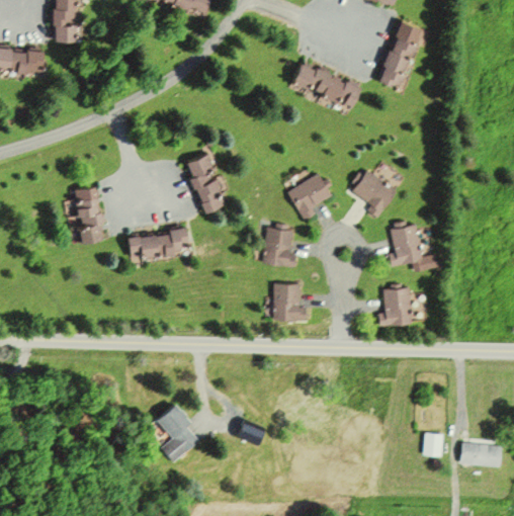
[(54,43),(72,41),(72,19),(73,19),(72,0),(62,0),(63,0),(54,1),(54,43)]
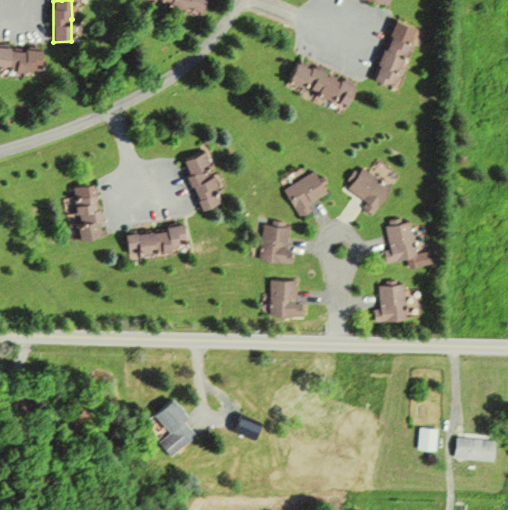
[(146,0),(199,19),(205,0),(146,0)]
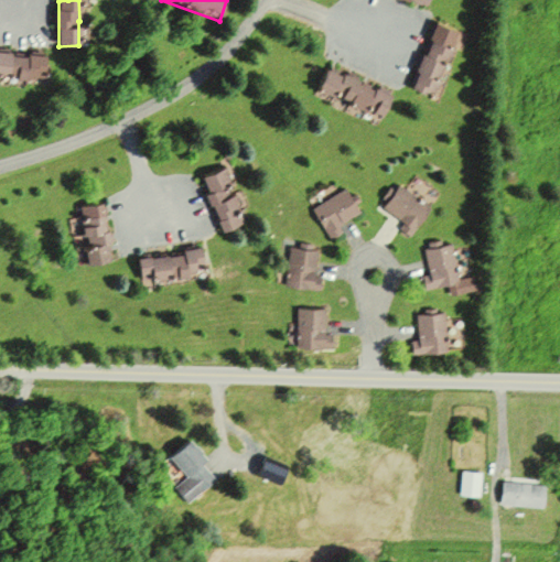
[(413,92),(437,98),(454,29),(430,23),(413,92)]
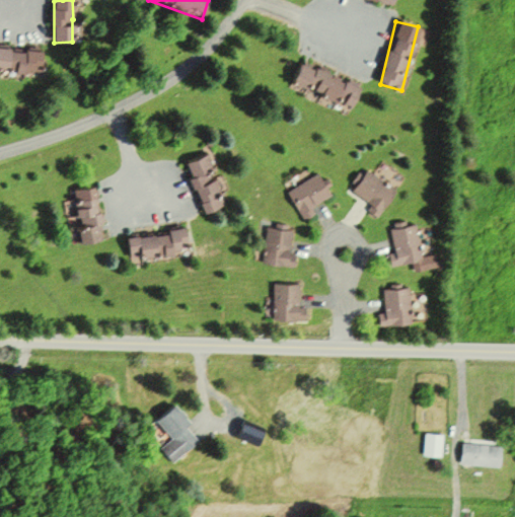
[(0,50),(0,75),(50,74),(49,48),(0,50)]
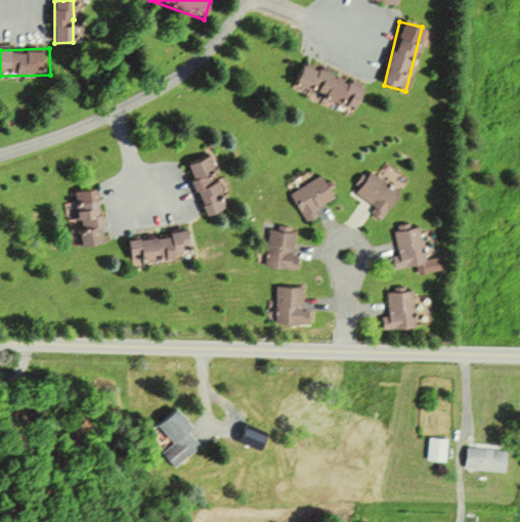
[(292,85),(353,113),(363,90),(302,62),(292,85)]
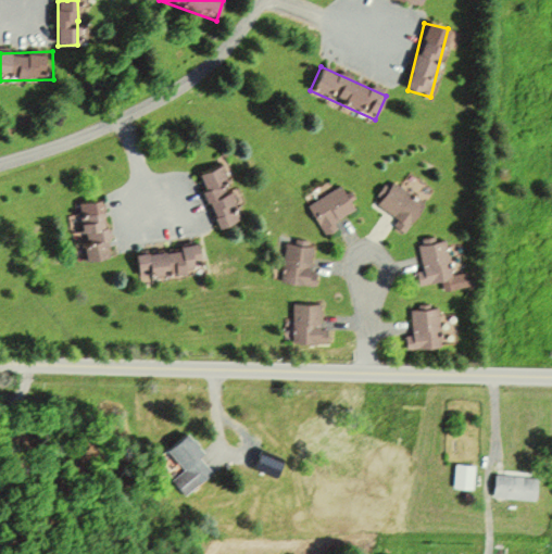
[(216,230),(250,218),(231,162),(198,173),(216,230)]
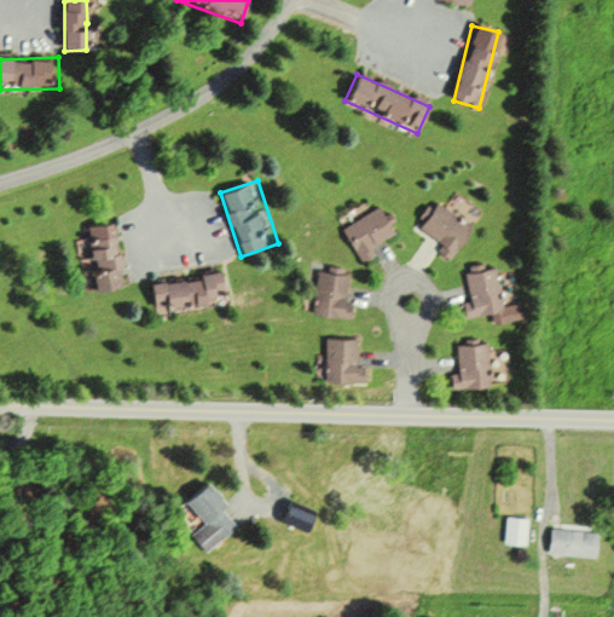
[(452,259),(475,234),(441,205),(418,230),(452,259)]
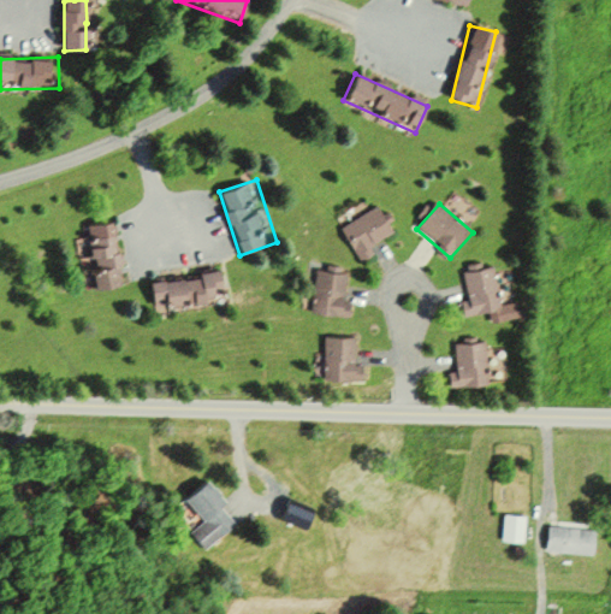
[(395,234),(377,208),(343,231),(363,263),(377,254),(373,249),(395,234)]
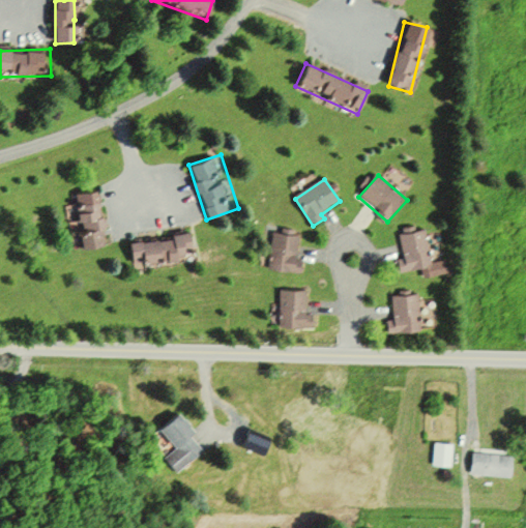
[(106,246),(100,191),(75,194),(80,248),(106,246)]
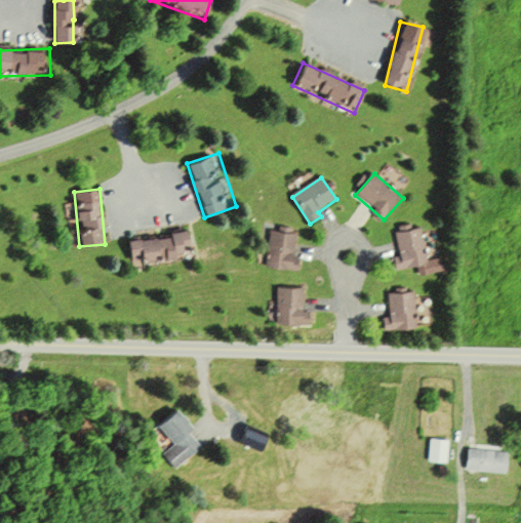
[(430,264),(422,228),(396,233),(401,257),(395,258),(397,271),(430,264)]
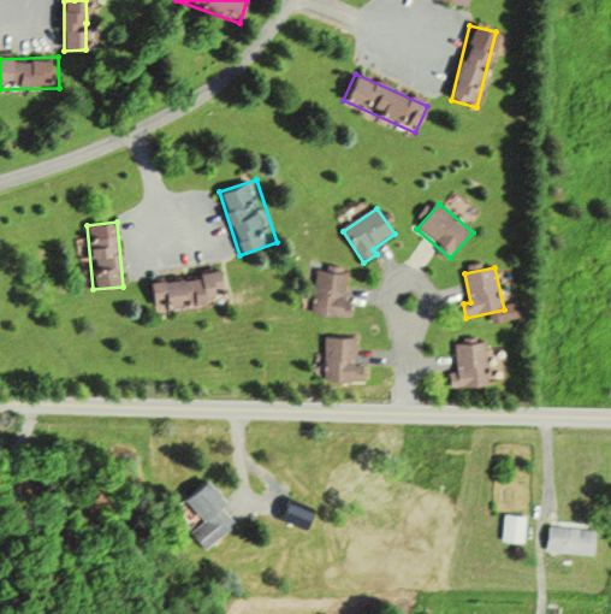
[(318,271),(313,314),(353,319),(354,303),(346,302),(349,273),(318,271)]
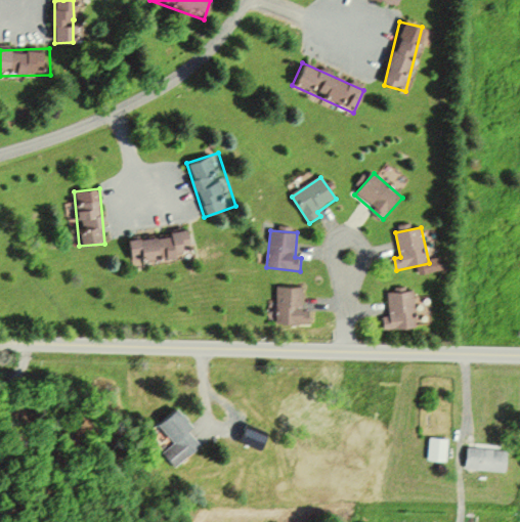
[(130,264),(193,257),(190,232),(127,240),(130,264)]
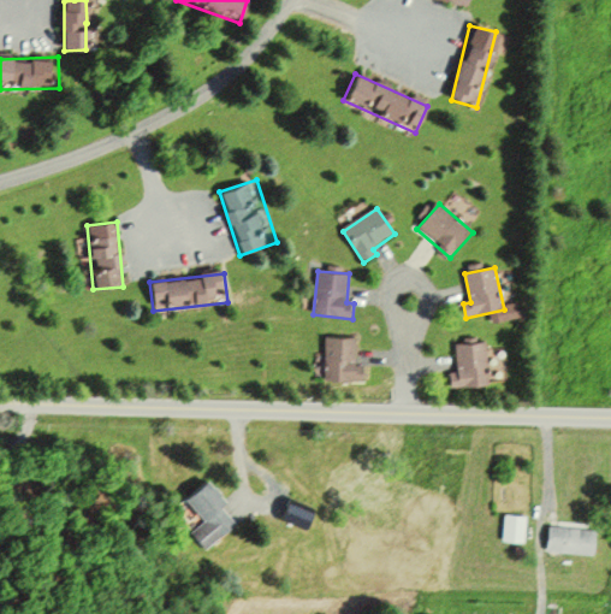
[(357,367),(357,338),(326,338),(326,383),(365,383),(365,367),(357,367)]
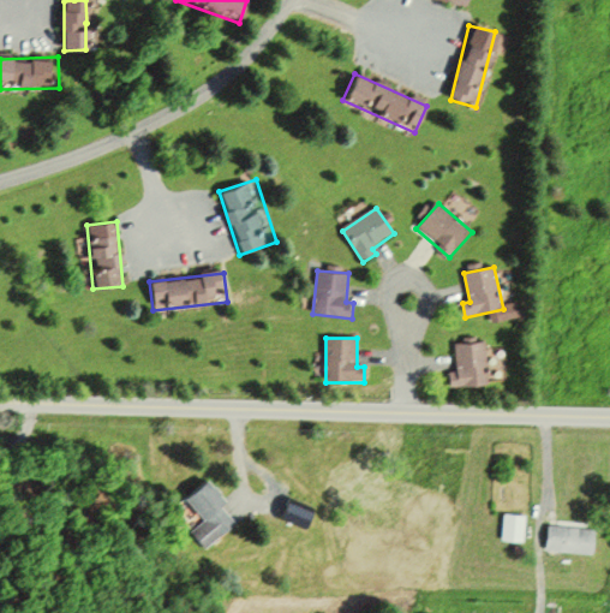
[(458,388),(488,387),(488,344),(456,344),(458,388)]
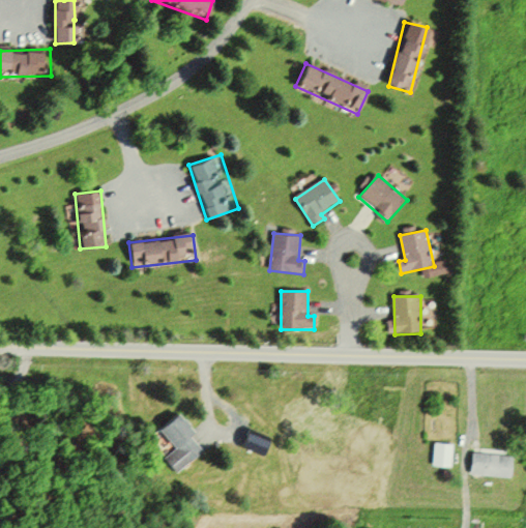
[(157,429),(177,411),(194,431),(191,434),(206,451),(177,474),(165,460),(176,448),(157,429)]
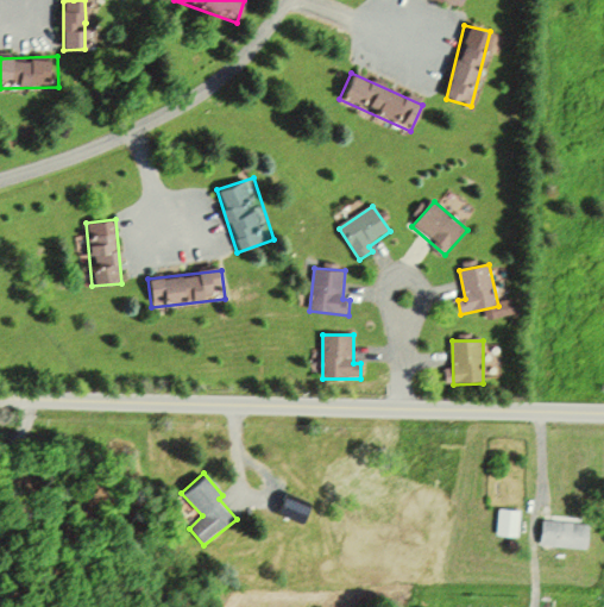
[(499,508),(522,509),(520,539),(497,537),(499,508)]
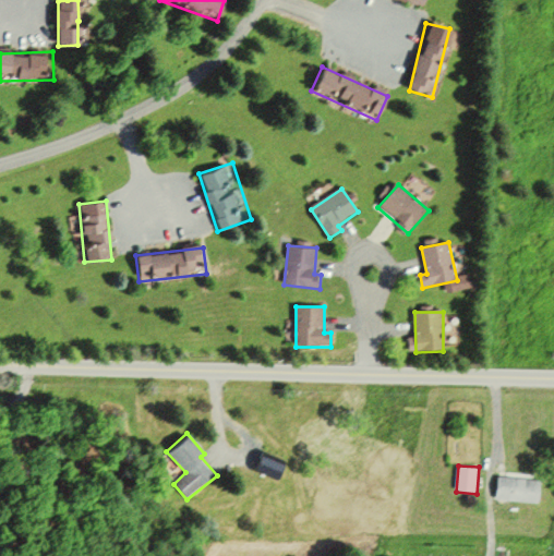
[(497,475),(541,479),(539,504),(495,499),(497,475)]
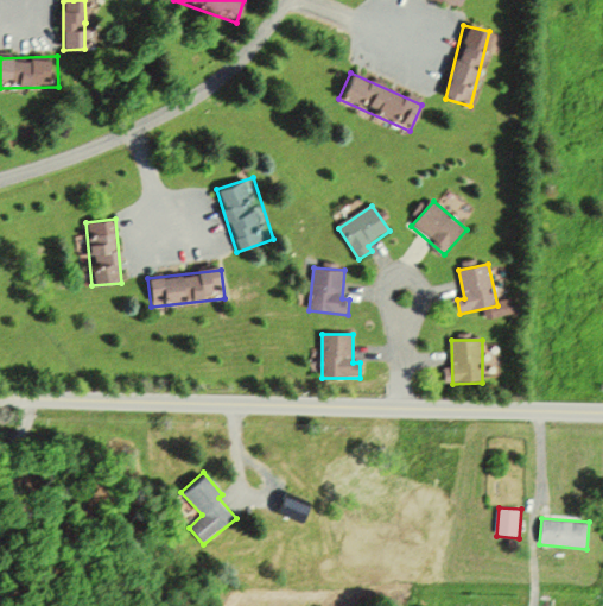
All buildings are outlined.
